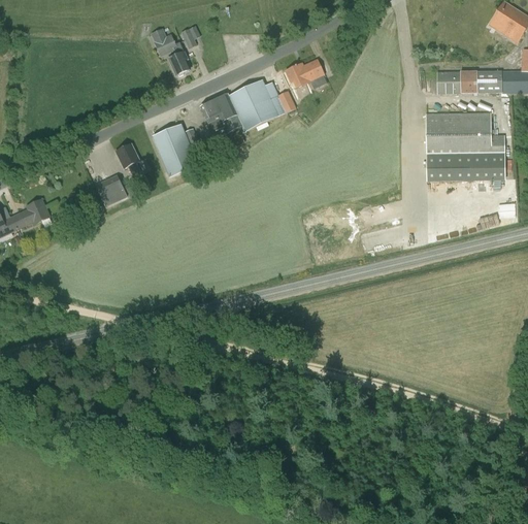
[(489,23),(518,41),(527,25),(527,13),(504,0),(489,23)]
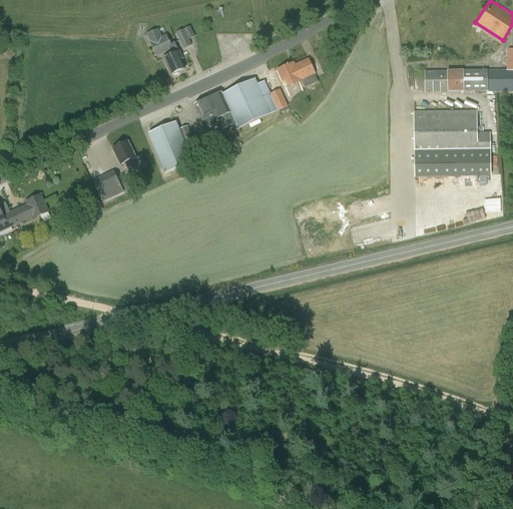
[(195,34),(190,23),(176,29),(183,45),(191,42),(189,36),(195,34)]
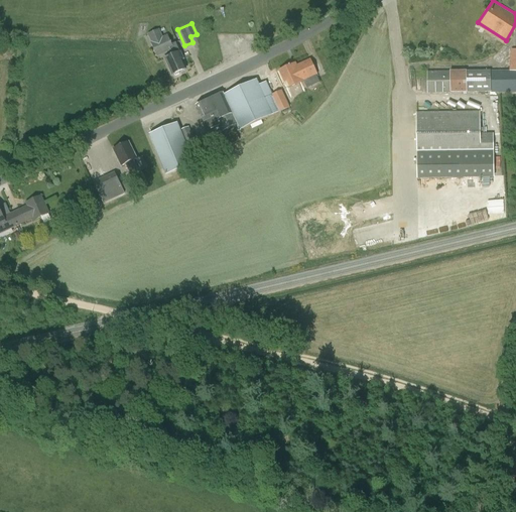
[(166,55),(173,73),(185,67),(181,57),(183,56),(180,49),(175,39),(171,41),(167,32),(162,34),(159,26),(148,31),(157,53),(171,47),(173,52),(166,55)]
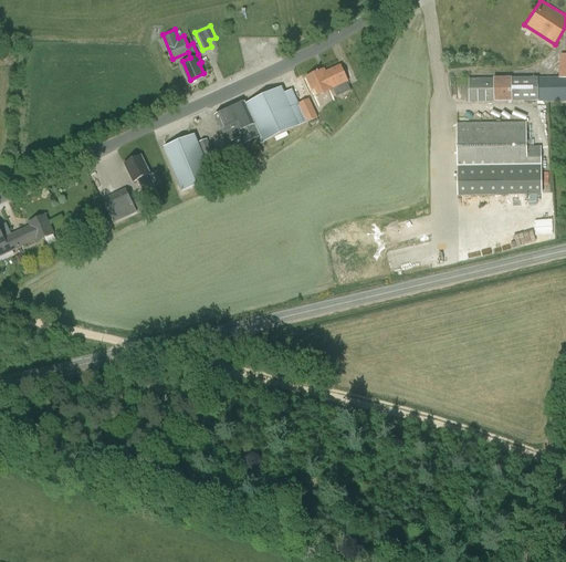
[(565,50),(561,50),(558,74),(512,74),(512,75),(468,75),(468,99),(565,97),(565,50)]
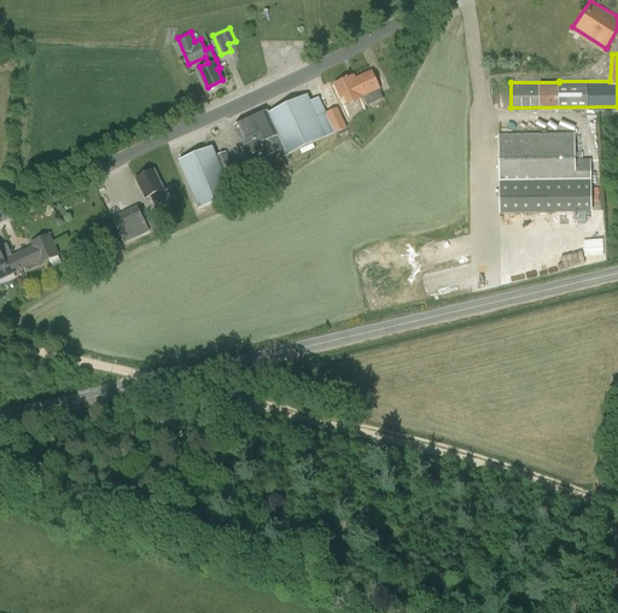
[(340,94),(344,93),(347,100),(363,94),(363,93),(379,85),(371,68),(356,75),(354,71),(334,81),(340,94)]
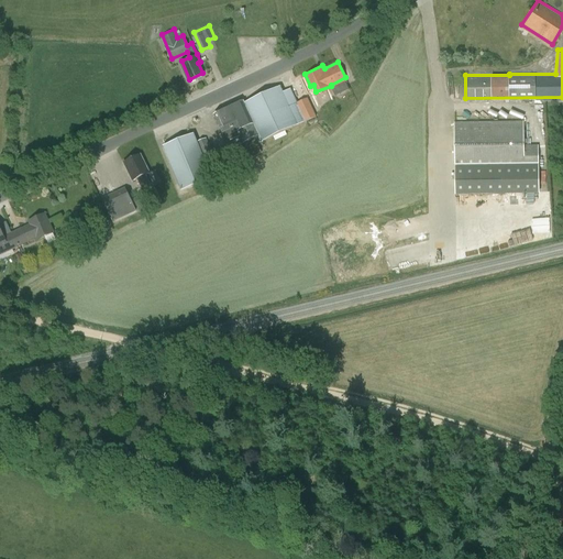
[(271,134),(306,118),(297,99),(291,86),(284,89),(280,84),(254,96),(271,134)]
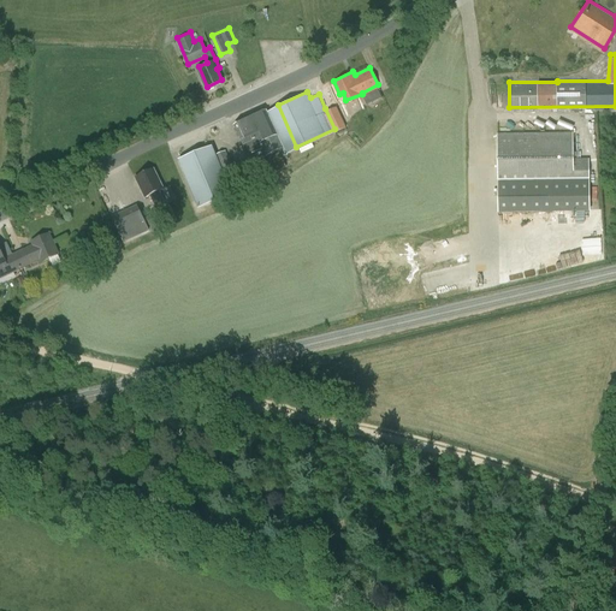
[(337,104),(333,105),(325,108),(335,129),(347,124),(337,104)]
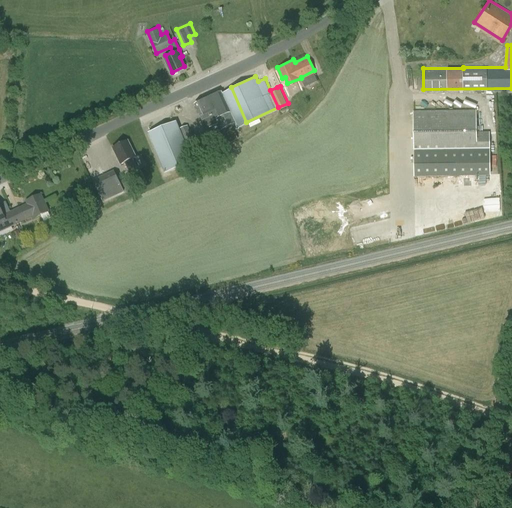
[(246,122),(231,87),(222,91),(221,89),(195,101),(202,117),(204,117),(208,125),(218,120),(222,127),(236,120),(238,126),(246,122)]
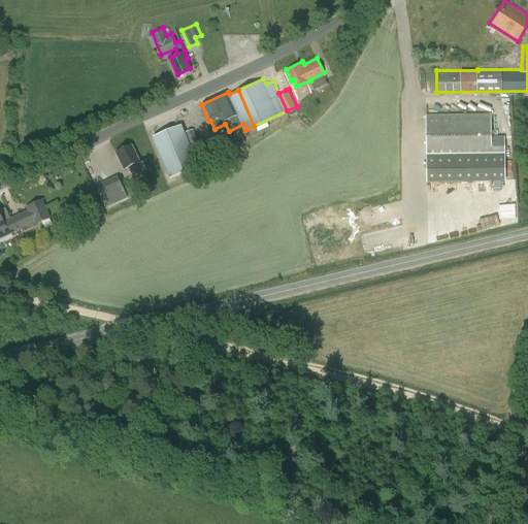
[(505,176),(505,156),(504,132),(491,133),(491,121),(491,110),(426,111),(426,157),(427,181),(505,178),(505,176)]
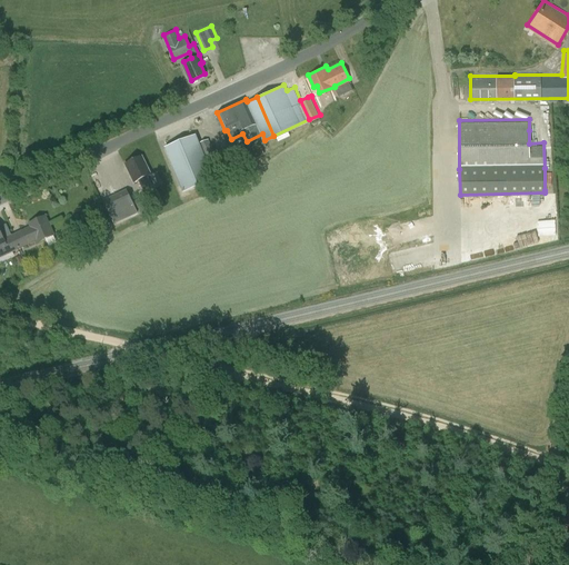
[(208,162),(221,158),(217,146),(203,151),(196,131),(163,145),(182,191),(215,177),(208,162)]
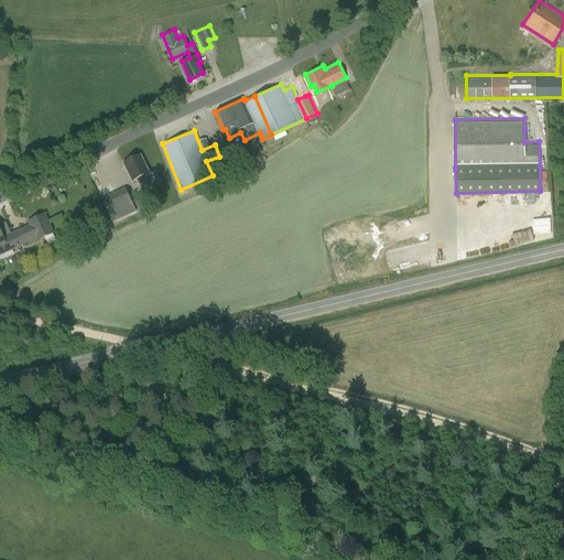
[(246,141),(252,154),(262,150),(256,137),(246,141)]
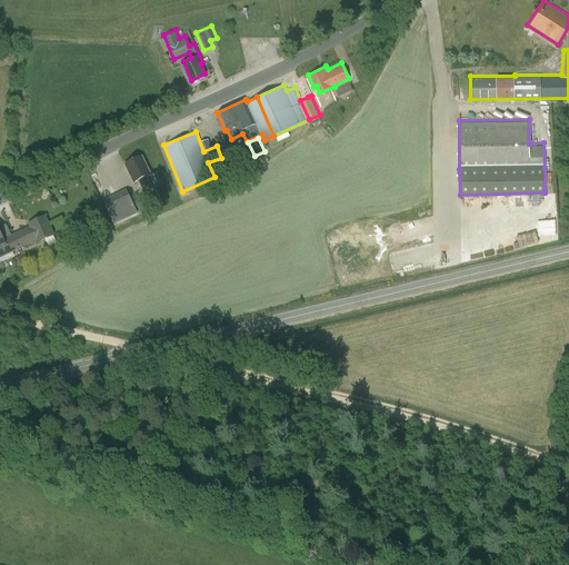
[(125,161),(133,180),(138,178),(143,189),(153,185),(147,172),(150,171),(142,154),(125,161)]
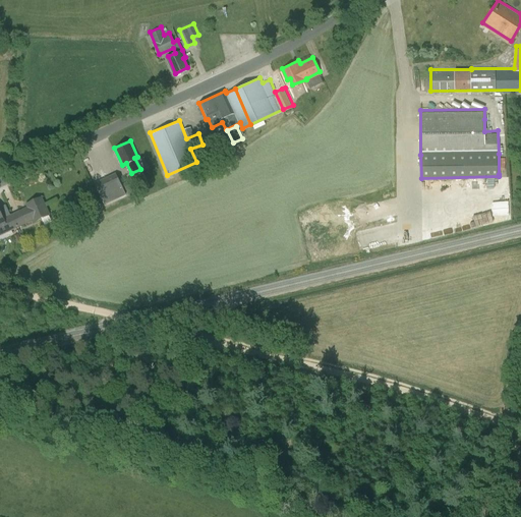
[(207,144),(195,149),(198,157),(211,152),(207,144)]
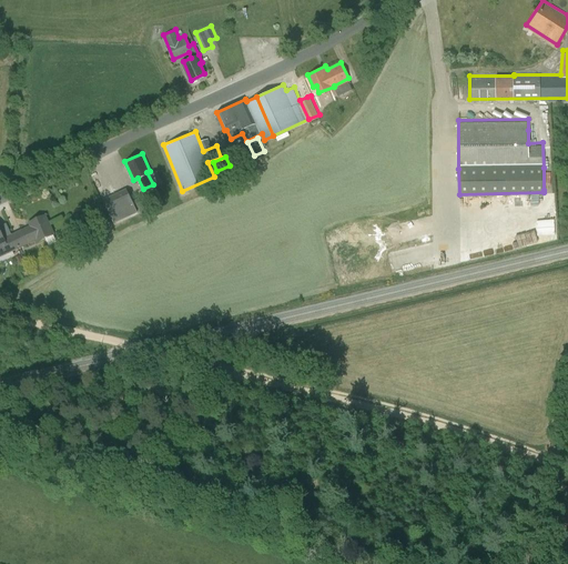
[(127,187),(103,198),(114,221),(138,210),(131,197),(127,187)]
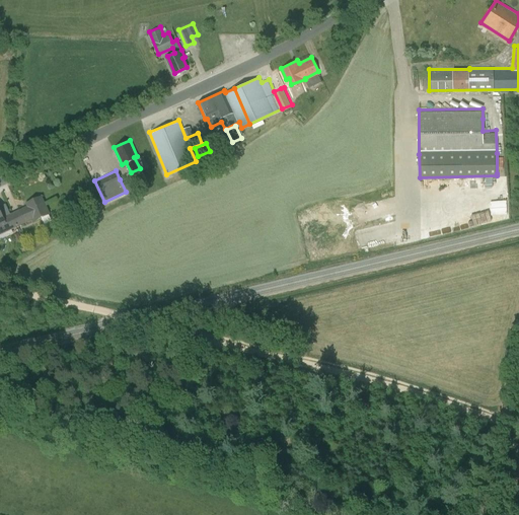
[(83,197),(87,207),(100,201),(95,191),(83,197)]
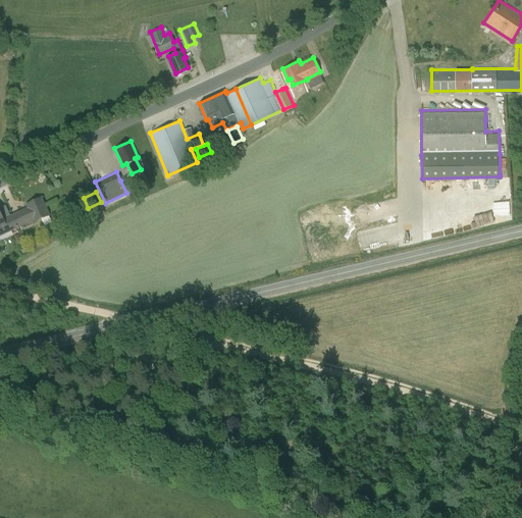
[(28,205),(10,213),(16,225),(34,218),(35,220),(50,212),(42,195),(25,202),(28,205)]
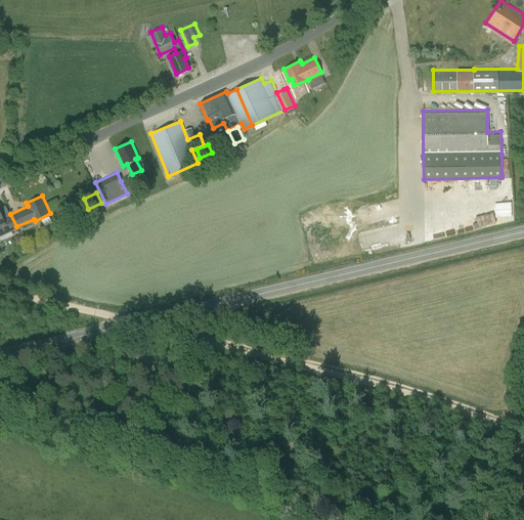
[(16,226),(10,214),(3,217),(0,210),(0,233),(9,229),(16,226)]
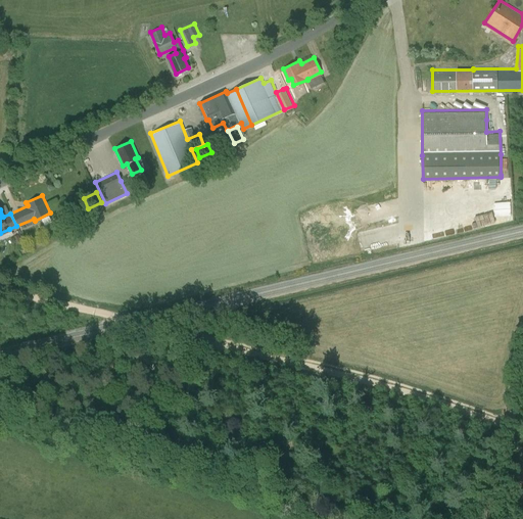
All buildings are outlined.
